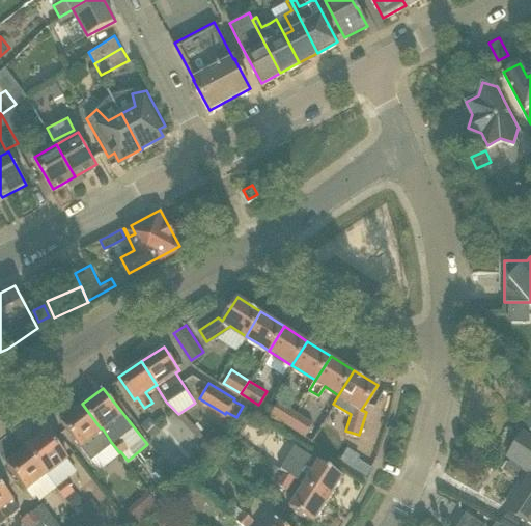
[(271,412),(287,423),(296,410),(279,398),(271,412)]
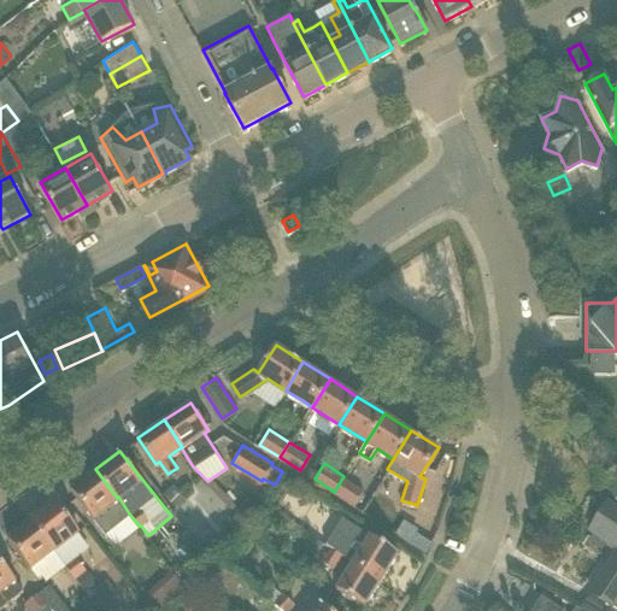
[(95,469),(71,488),(94,516),(117,498),(95,469)]
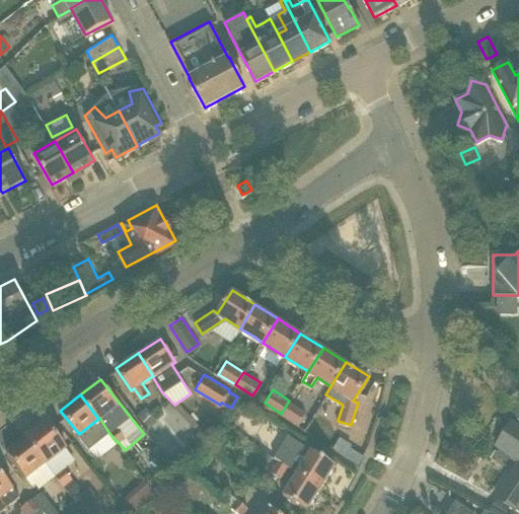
[(518,394),(510,400),(518,415),(518,394)]
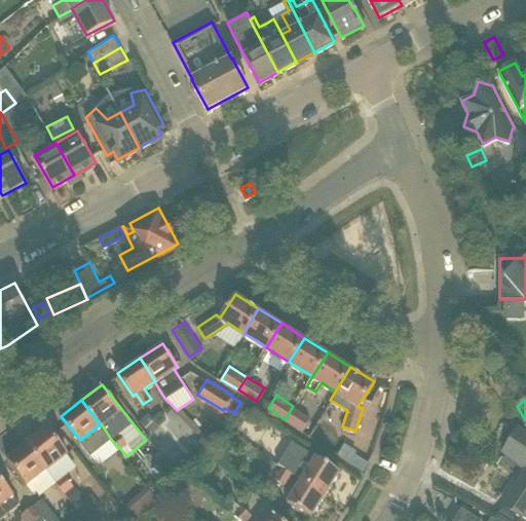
[(310,416),(293,406),(285,419),(302,430),(310,416)]
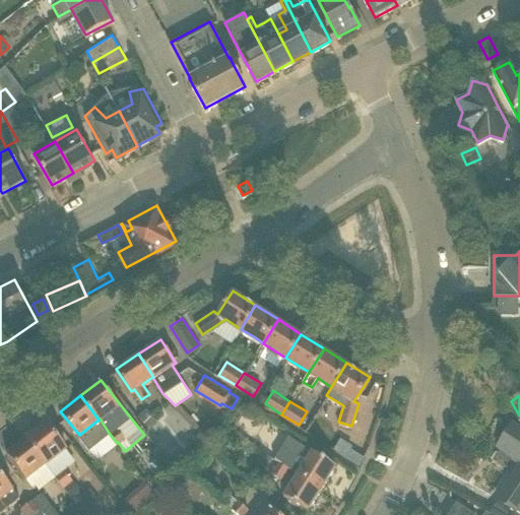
[(147,405),(138,412),(145,420),(153,412),(147,405)]
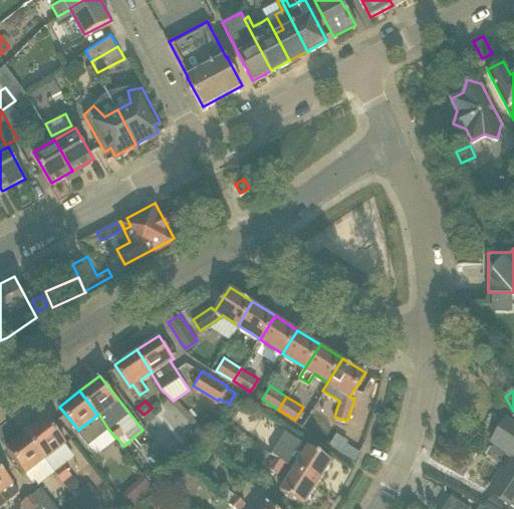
[(311,413),(305,422),(324,434),(331,425),(311,413)]
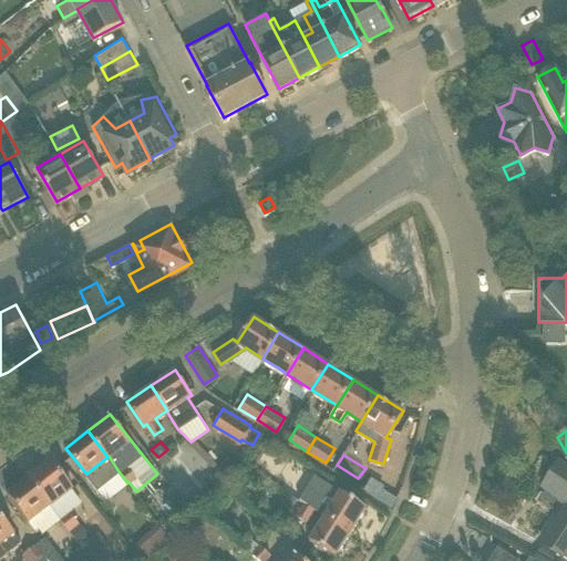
[(239,468),(228,457),(217,467),(228,479),(239,468)]
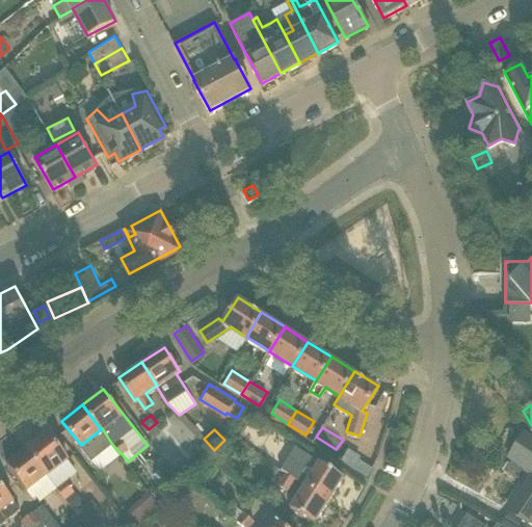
[(47,471),(68,455),(48,431),(28,447),(47,471)]
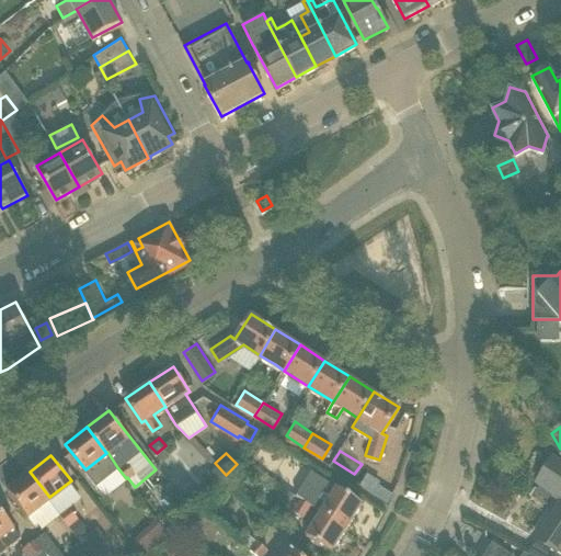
[(528,551),(536,555),(560,555),(560,461),(552,455),(537,479),(560,495),(560,499),(537,536),(538,536),(528,551)]
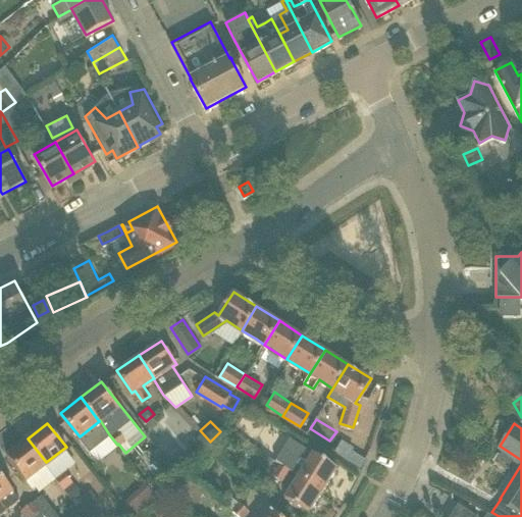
[(25,478),(46,462),(28,438),(7,455),(25,478)]
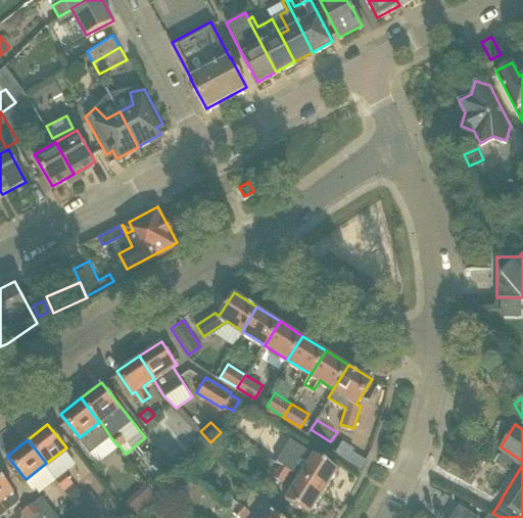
[(323,489),(337,467),(315,453),(299,475),(323,489)]
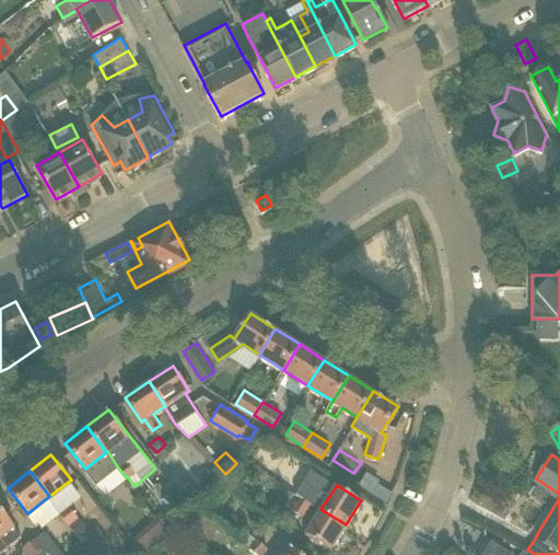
[(303,515),(311,503),(300,496),(292,507),(303,515)]
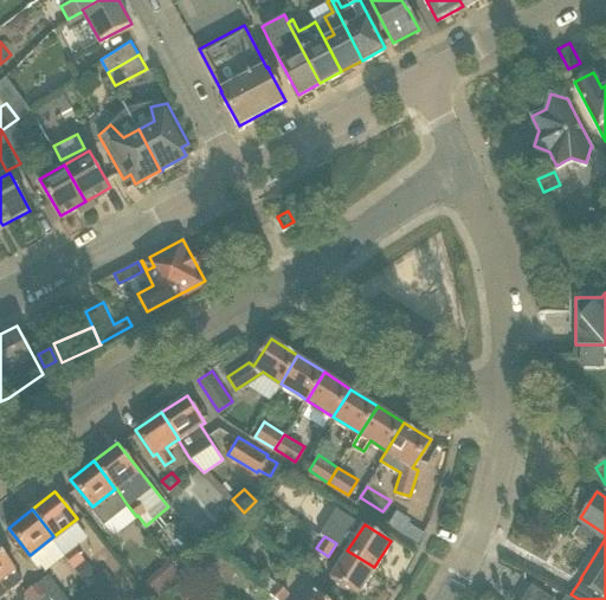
[(84,557),(73,544),(65,552),(75,565),(81,561),(84,557)]
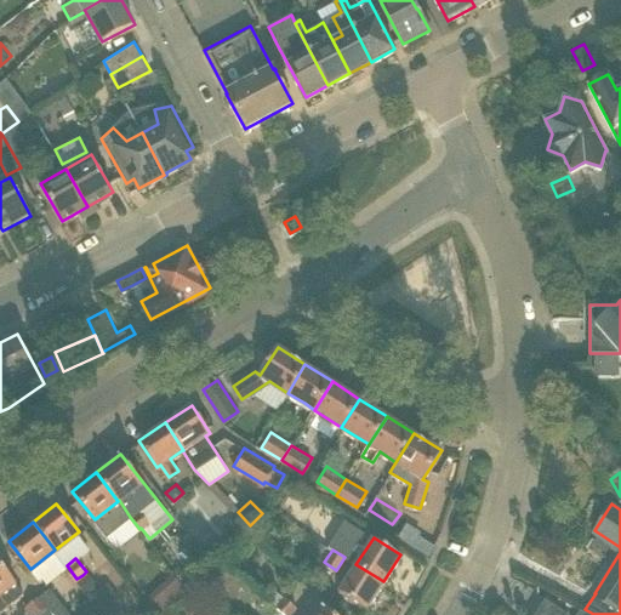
[(0,610),(1,611),(23,592),(15,581),(16,581),(0,561),(0,610)]
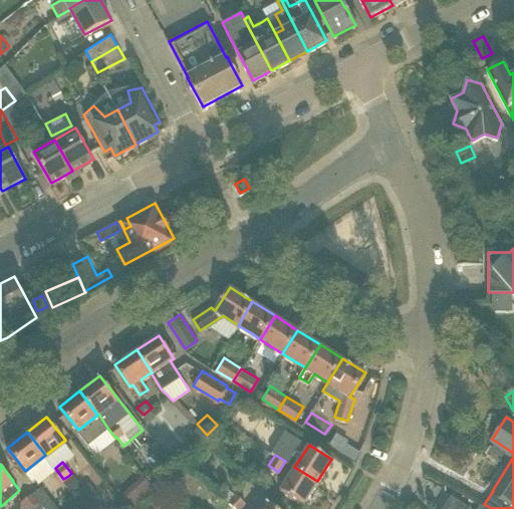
[(154,467),(146,473),(153,481),(161,475),(154,467)]
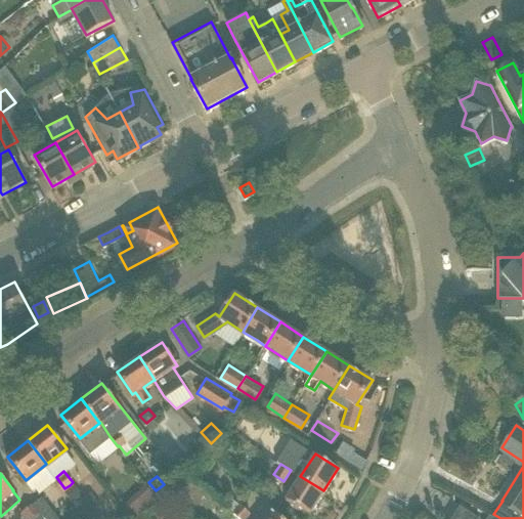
[(286,499),(309,513),(323,490),(300,476),(286,499)]
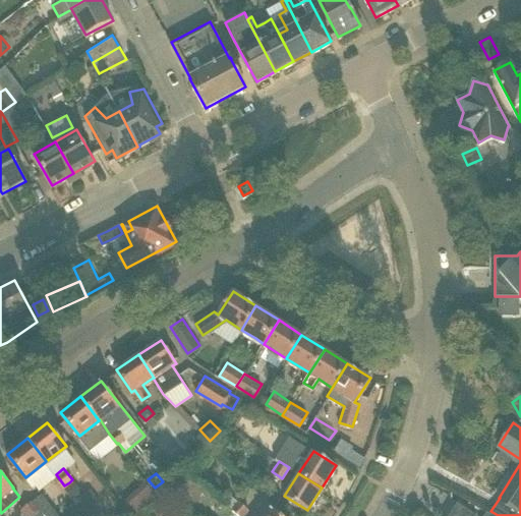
[(81,489),(74,478),(72,479),(69,482),(64,485),(72,496),(81,489)]
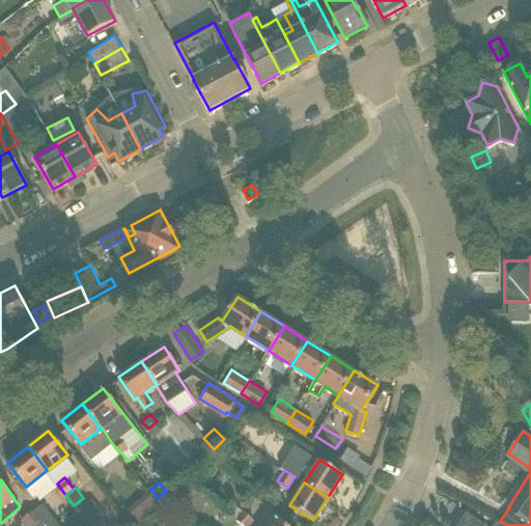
[(134,525),(146,516),(134,501),(120,513),(132,525),(134,525)]
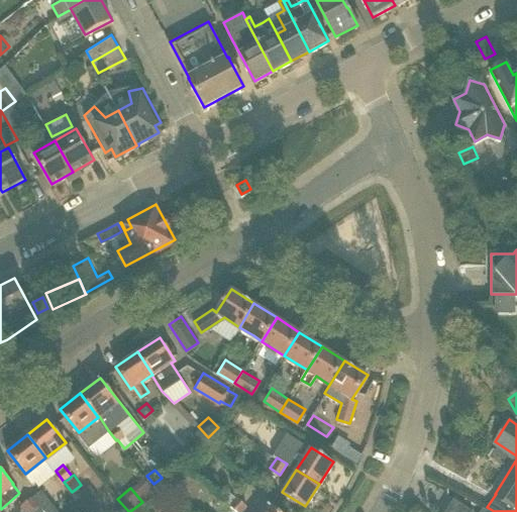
[(230,503),(240,511),(247,505),(228,488),(220,496),(229,504),(230,503)]
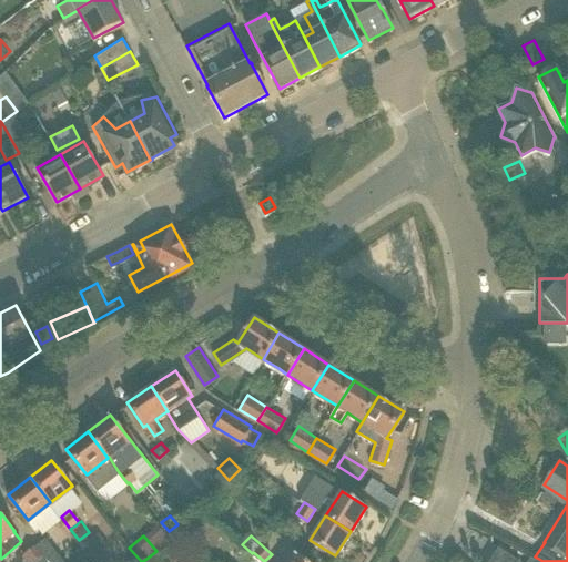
[(63,561),(44,537),(34,543),(43,553),(46,557),(44,558),(48,561),(63,561)]
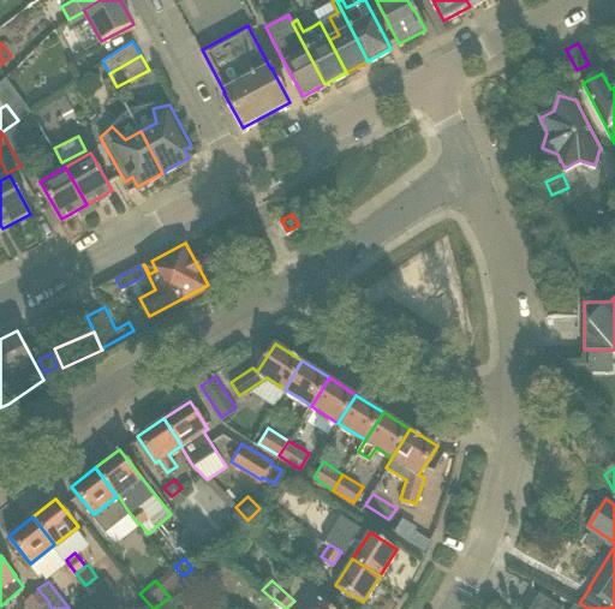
[(47,599),(37,589),(27,598),(34,608),(47,599)]
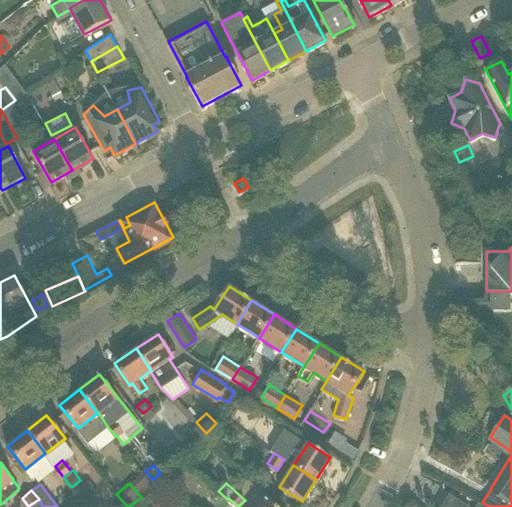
[(469,506),(470,506),(450,494),(440,506),(469,506)]
